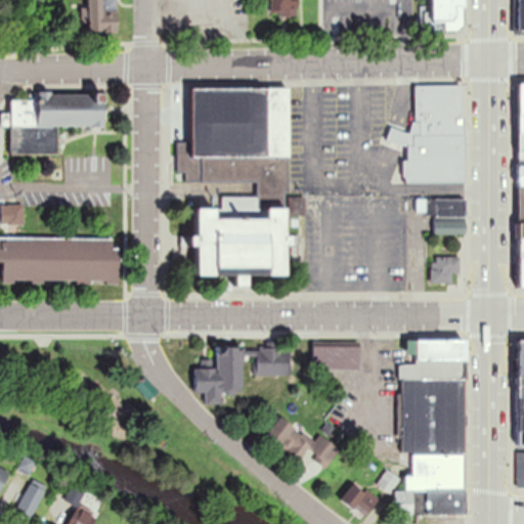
[(88,0),(89,33),(114,32),(113,0),(88,0)]
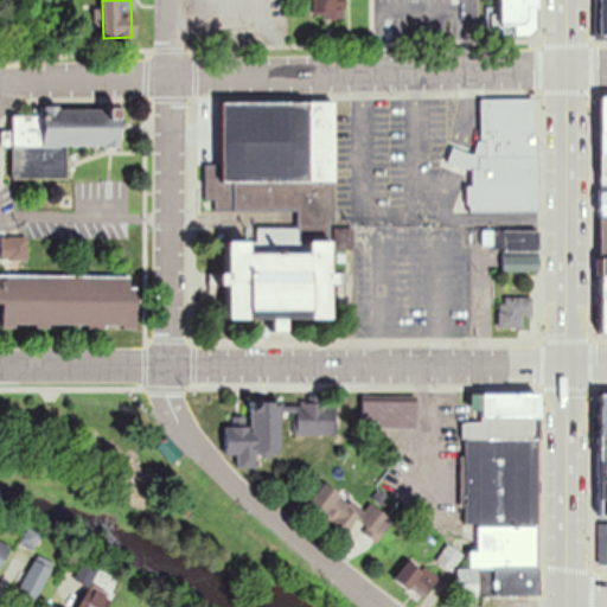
[(312,0),(313,18),(346,17),(346,0),(312,0)]
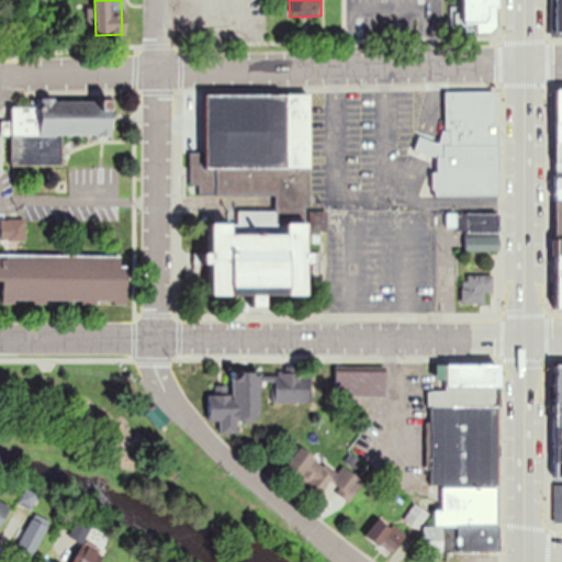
[(498,0),(464,0),(465,23),(499,22),(498,0)]
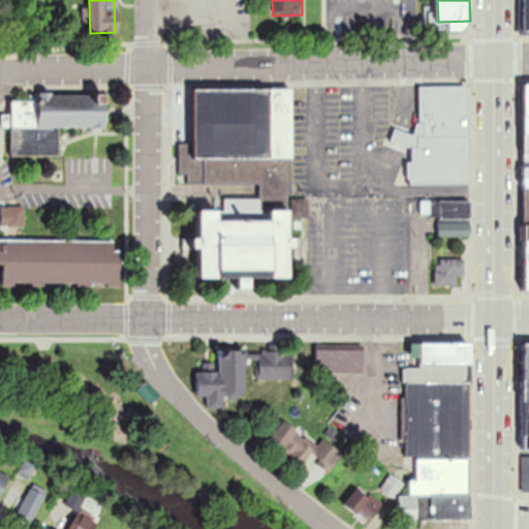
[(418,86),(418,130),(393,130),(393,145),(408,145),(408,184),(468,184),(467,85),(418,86)]
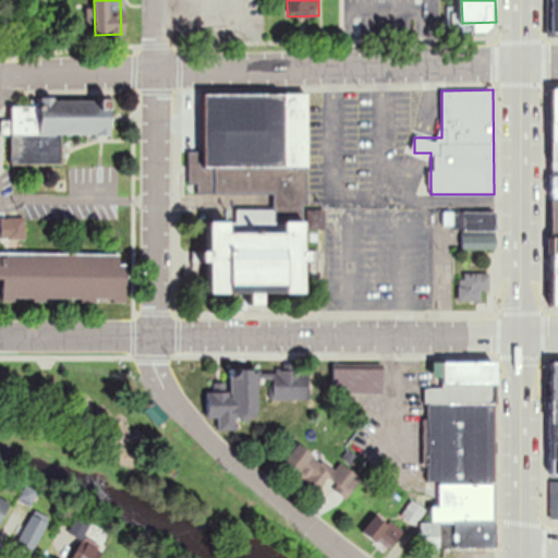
[(306,92),(205,93),(205,152),(189,152),(189,183),(197,183),(197,194),(274,193),(274,208),(235,209),(235,219),(211,220),(211,293),(308,293),(307,250),(306,250),(306,228),(323,228),(323,210),(307,210),(306,92)]
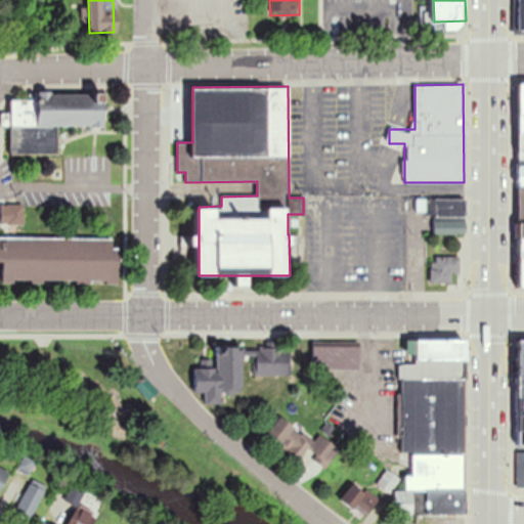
[(57,153),(57,125),(105,125),(105,93),(38,93),(38,98),(7,98),(7,124),(10,124),(10,153),(57,153)]
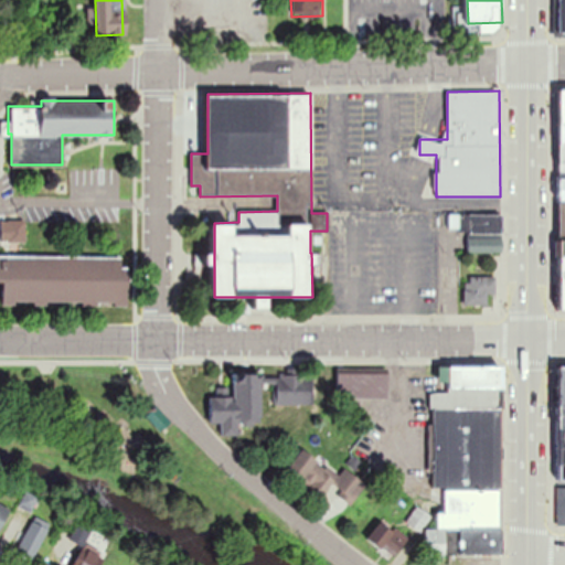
[(468,231),(468,252),(500,252),(500,214),(450,214),(450,231),(468,231)]
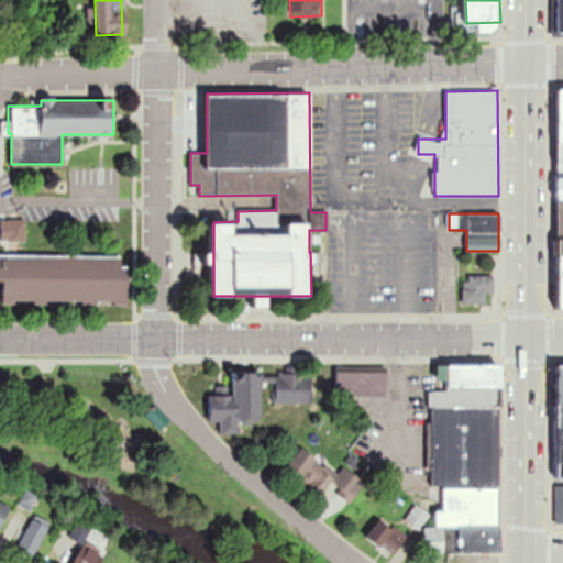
[(25,220),(1,220),(1,242),(25,242),(25,220)]
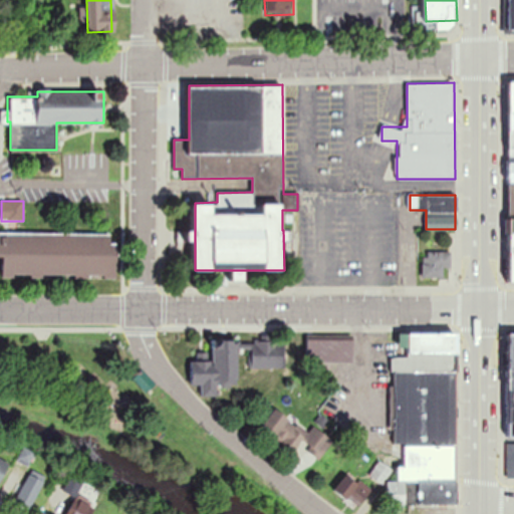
[(116,243),(111,242),(111,234),(0,232),(0,256),(3,257),(3,276),(116,277),(116,243)]
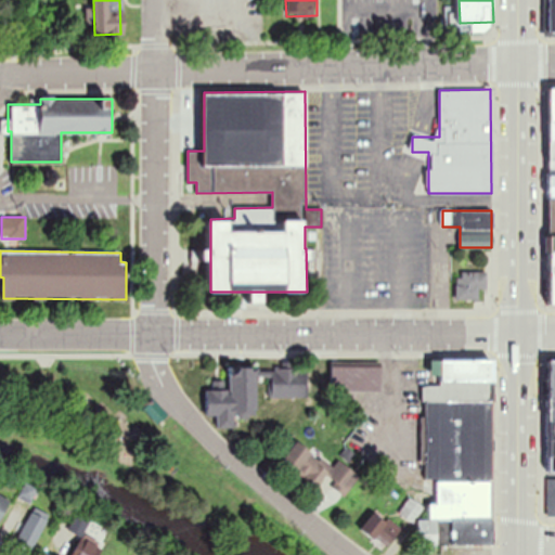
[(456,298),(483,298),(483,288),(487,288),(487,272),(456,272),(456,298)]
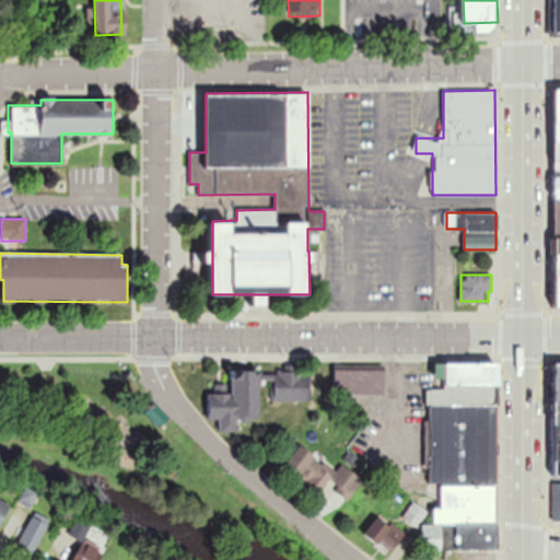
[(422,549),(498,548),(496,384),(499,384),(499,361),(444,362),(445,388),(428,388),(429,485),(441,485),(441,508),(433,508),(433,524),(422,524),(422,549)]
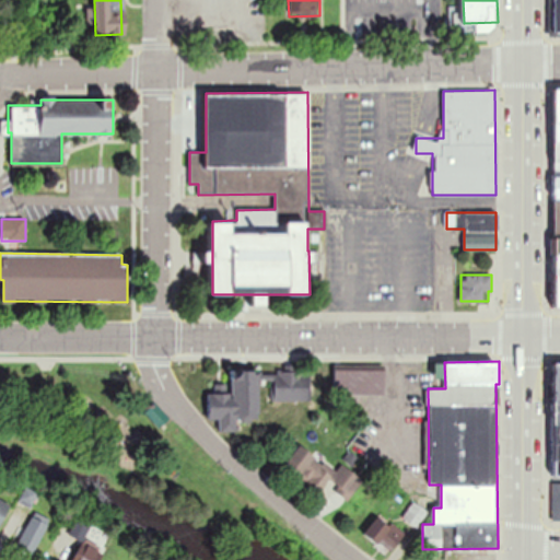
[(385,369),(335,369),(335,394),(385,394),(385,369)]
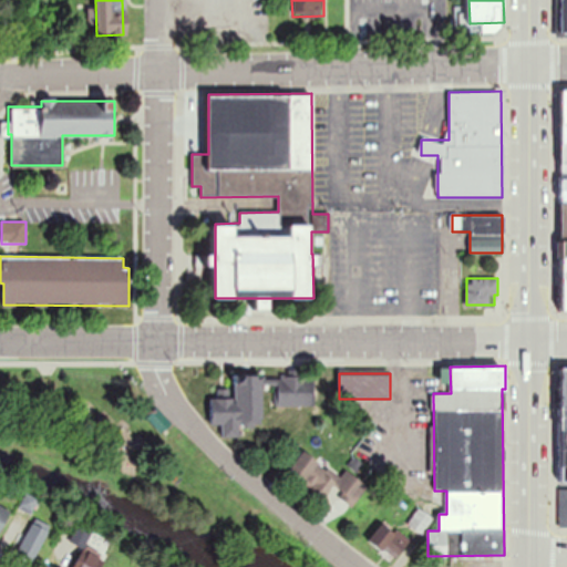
[(263,375),(236,375),(236,399),(212,399),(212,425),(223,425),(223,436),(241,436),(241,426),(263,426),(263,375)]
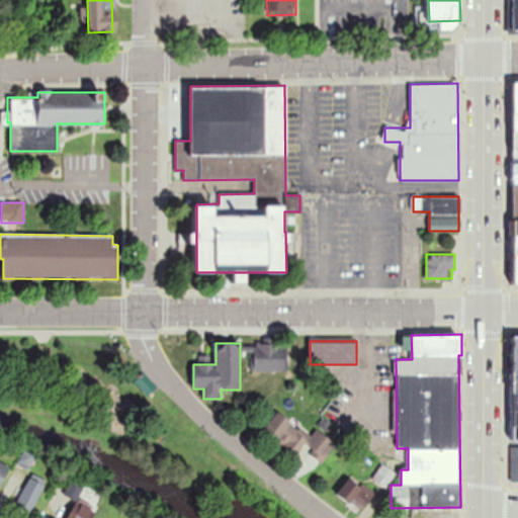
[(279,345),(254,345),(254,370),(279,370),(279,345)]
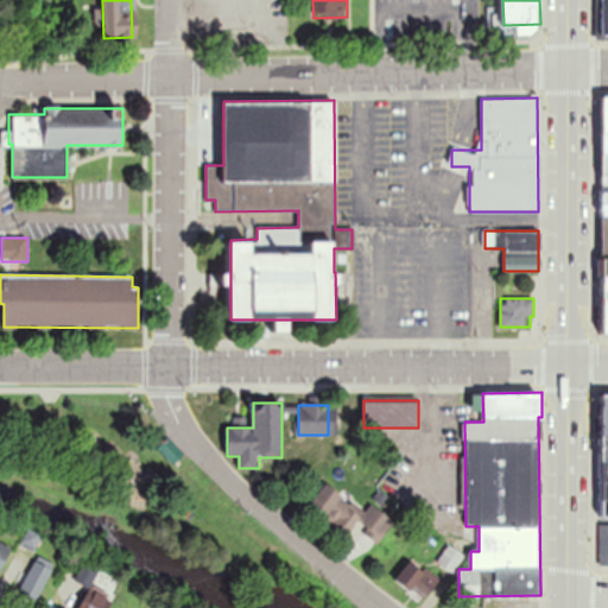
[(127,473),(141,485),(151,473),(137,461),(127,473)]
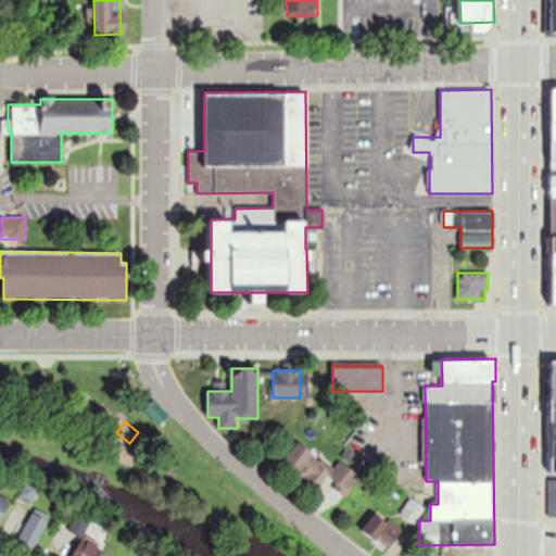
[(286,457),(332,502),(357,476),(340,459),(331,469),(301,441),(286,457)]
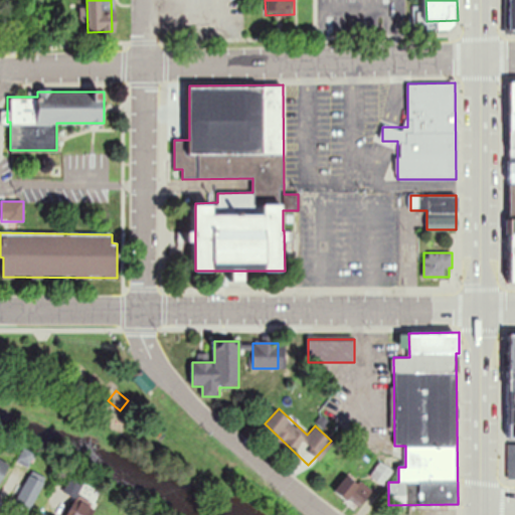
[(0,483),(11,461),(0,455),(0,483)]
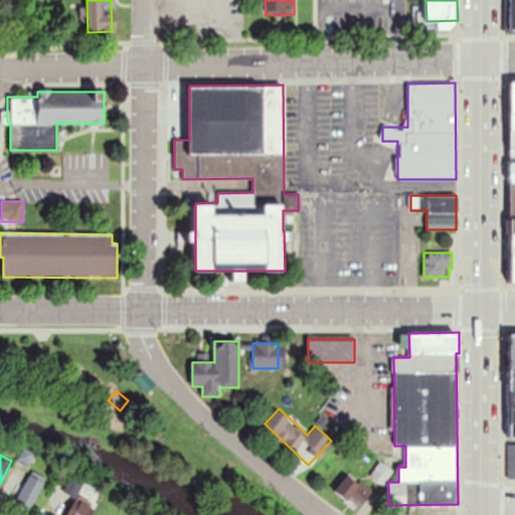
[(391,470),(380,462),(370,475),(381,484),(391,470)]
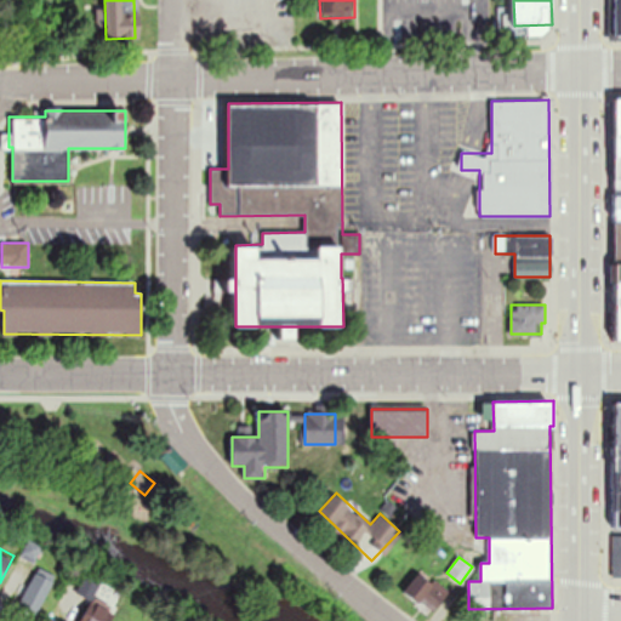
[(52,573),(34,568),(23,608),(41,613),(52,573)]
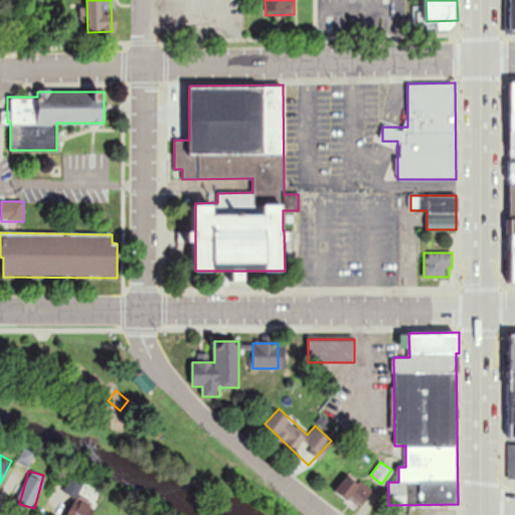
[(63,490),(74,497),(87,479),(75,471),(63,490)]
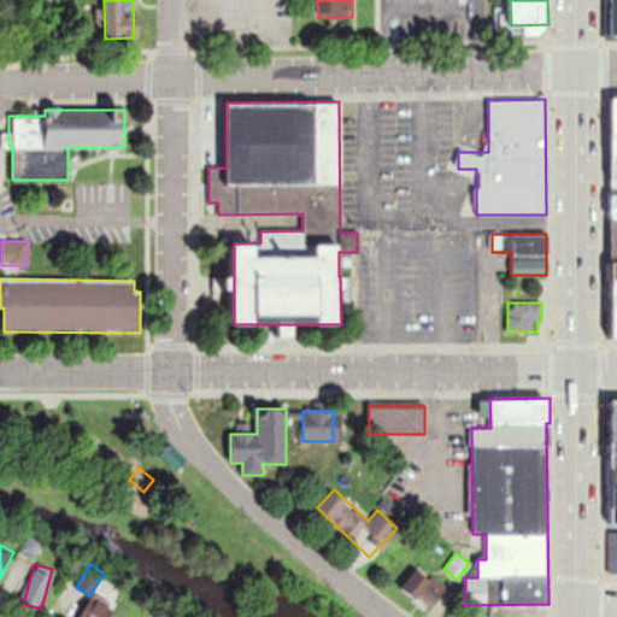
[(403,591),(432,607),(444,586),(415,569),(403,591)]
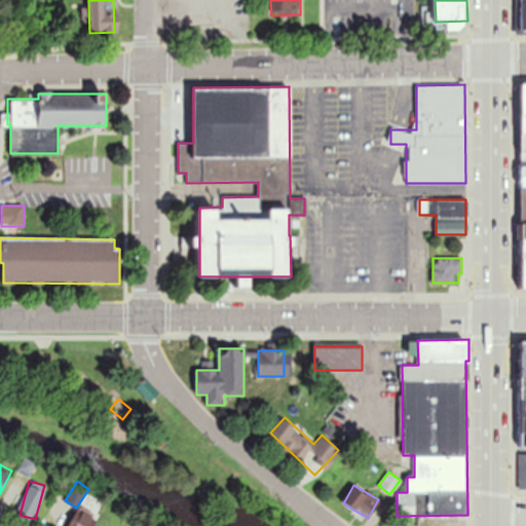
[(94,525),(98,519),(78,509),(68,525),(94,525)]
